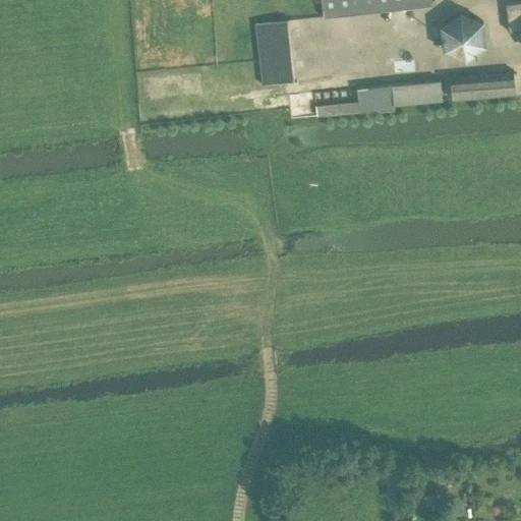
[(322,0),(324,16),(431,4),(430,0),(322,0)]
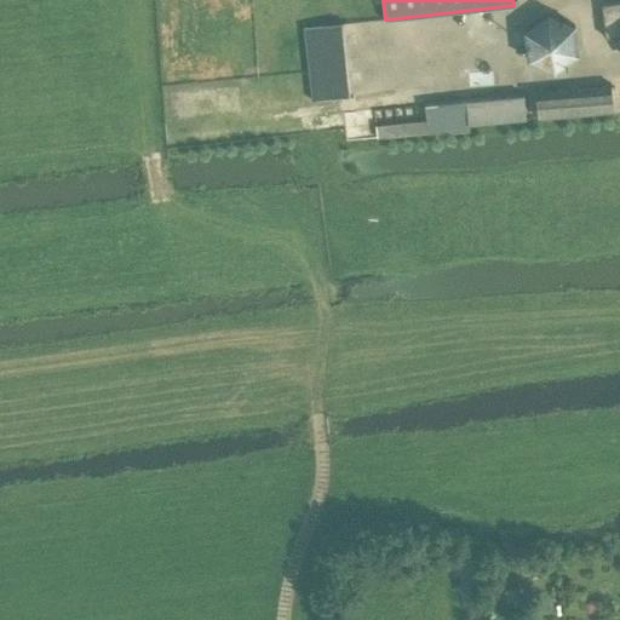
[(619,3),(602,5),(606,39),(619,36),(619,3)]
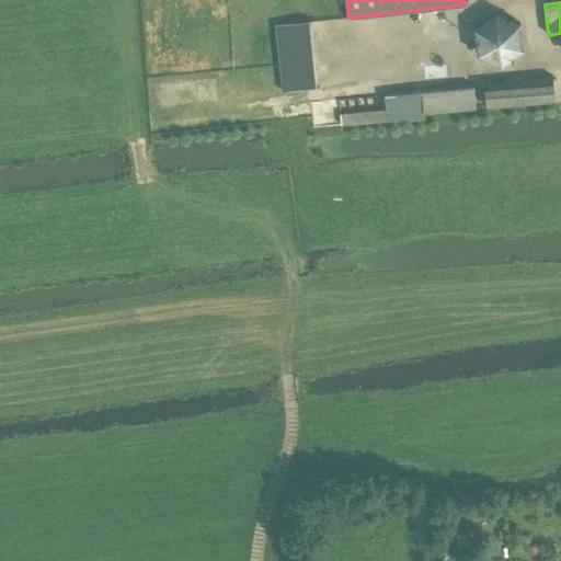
[(502,65),(524,49),(521,22),(496,13),(474,29),(478,55),(502,65)]
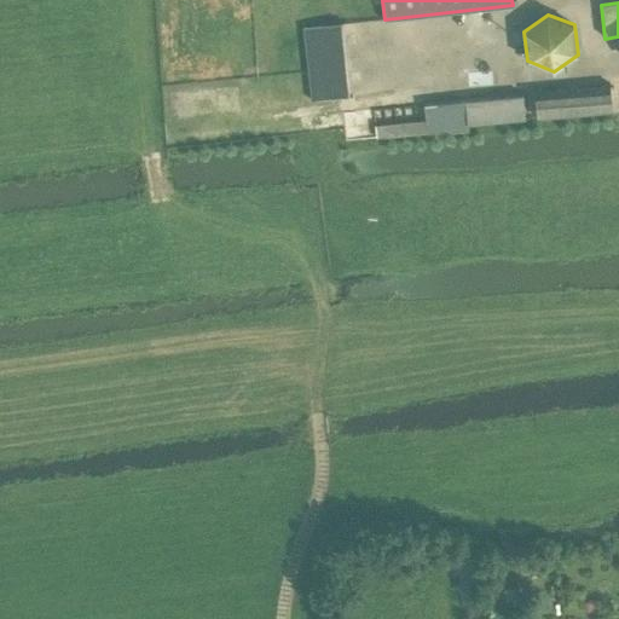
[(313,100),(350,97),(342,22),(305,27),(313,100)]
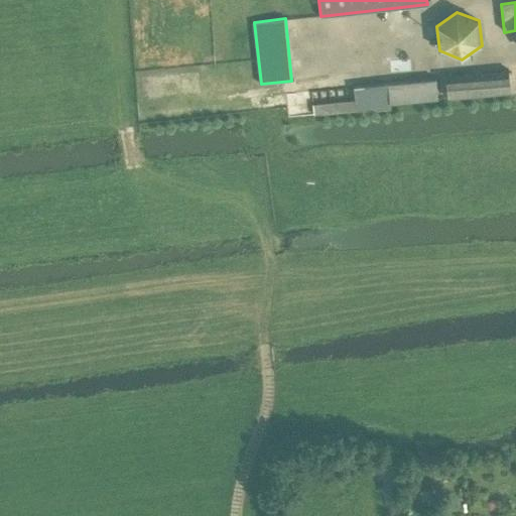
[(447,98),(511,93),(508,70),(445,77),(447,98)]
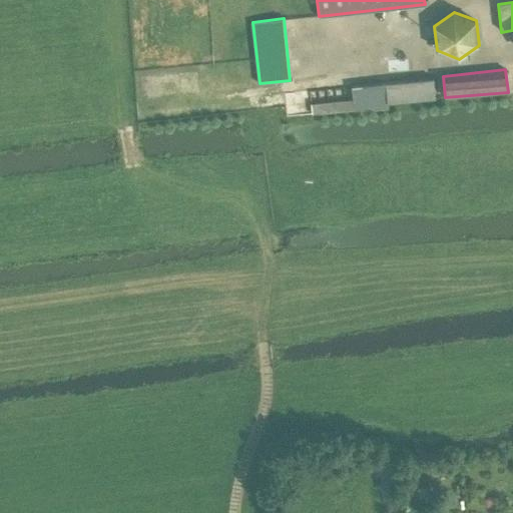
[(354,113),(389,109),(388,103),(436,98),(434,79),(351,87),(353,100),(310,104),(311,114),(354,110),(354,113)]
